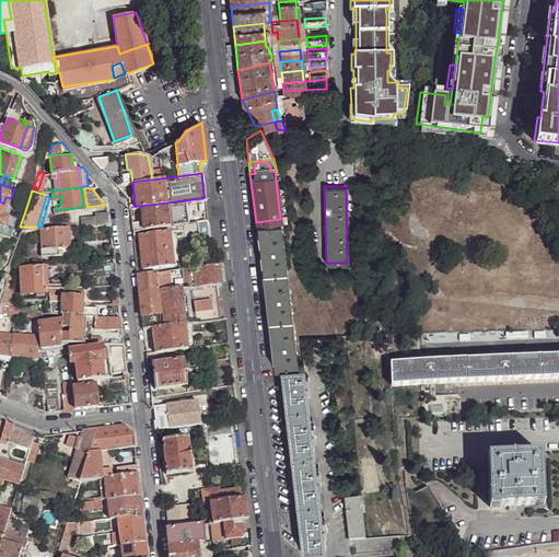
[(13,199),(11,198),(6,197),(3,204),(10,206),(13,199)]
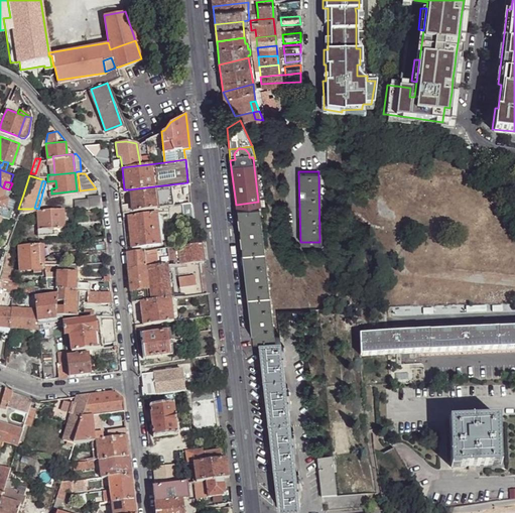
[(189,198),(187,182),(153,186),(155,206),(167,206),(190,203),(189,198)]
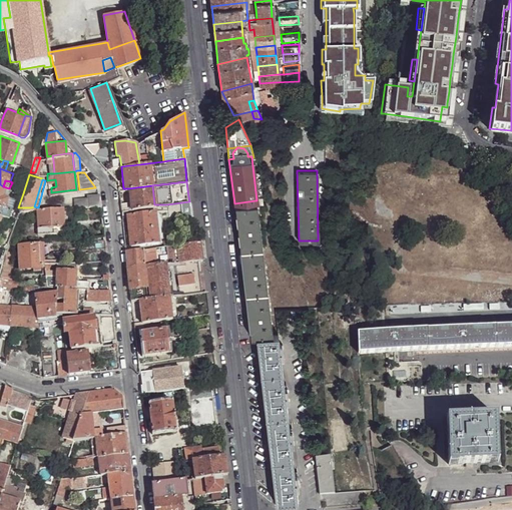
[(154,204),(152,185),(128,188),(129,197),(119,198),(120,209),(154,204)]
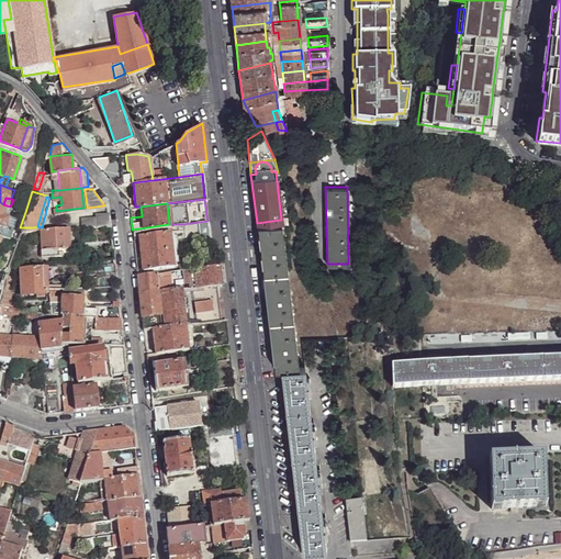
[(96,224),(110,224),(109,211),(96,212),(96,215),(96,224)]
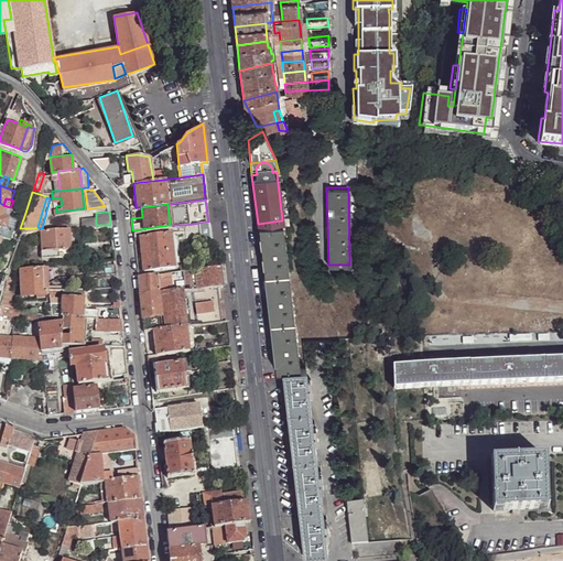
[(82,226),(96,225),(96,216),(82,217),(82,226)]
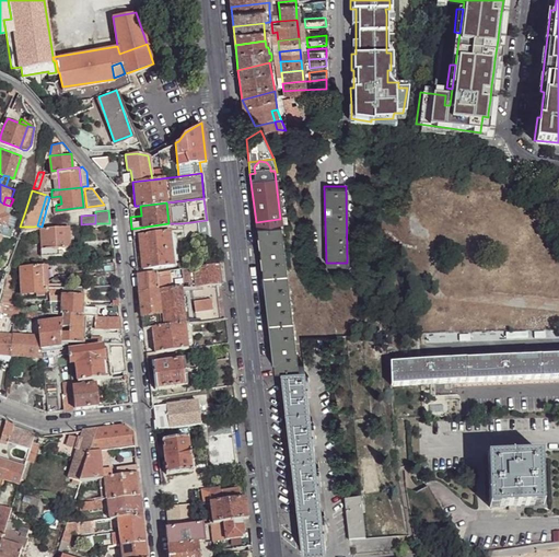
[(279,219),(256,222),(272,366),(278,364),(295,362),(279,219)]
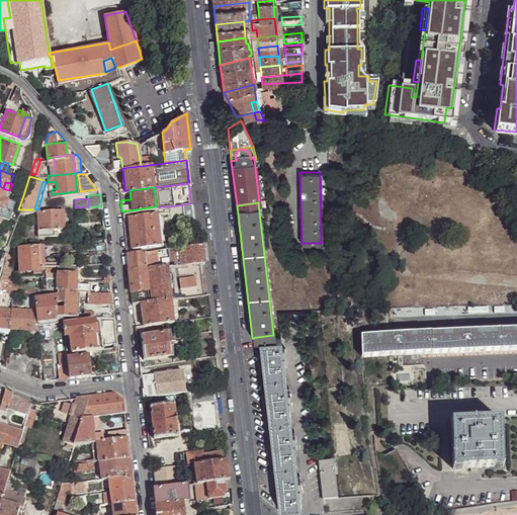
[(192,203),(191,203),(168,206),(169,220),(178,220),(179,222),(193,220),(192,203)]
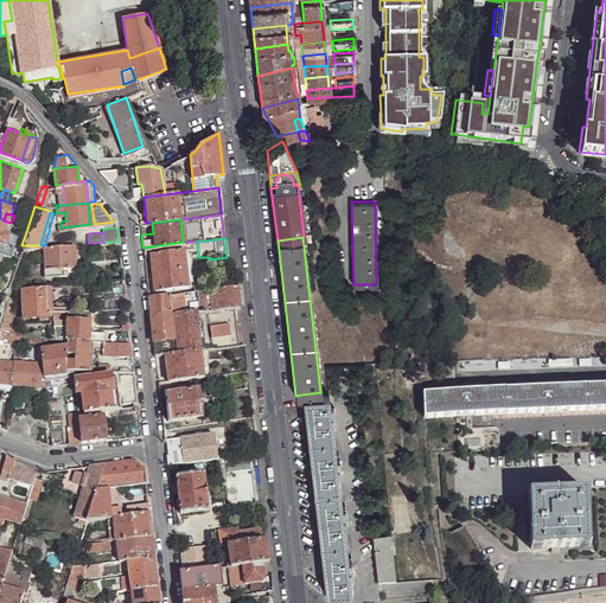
[(0,251),(10,255),(13,244),(4,241),(0,239),(0,251)]
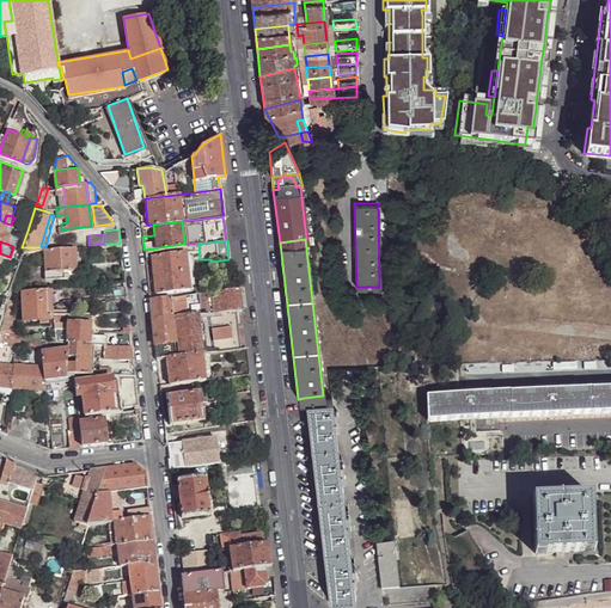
[(75,245),(46,247),(47,276),(65,275),(65,272),(68,272),(68,269),(75,268),(75,245)]
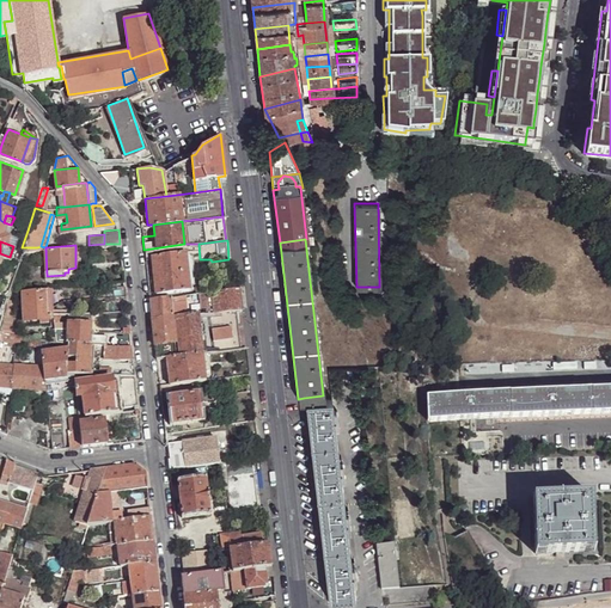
[(153,271),(188,268),(185,253),(185,250),(151,253),(153,271)]
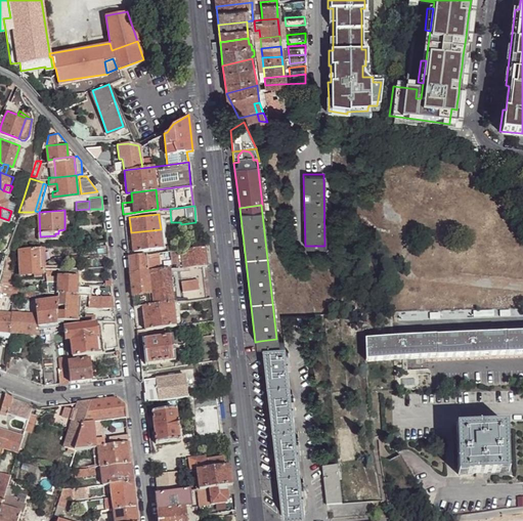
[(162,243),(161,229),(131,232),(133,250),(162,247),(162,243)]
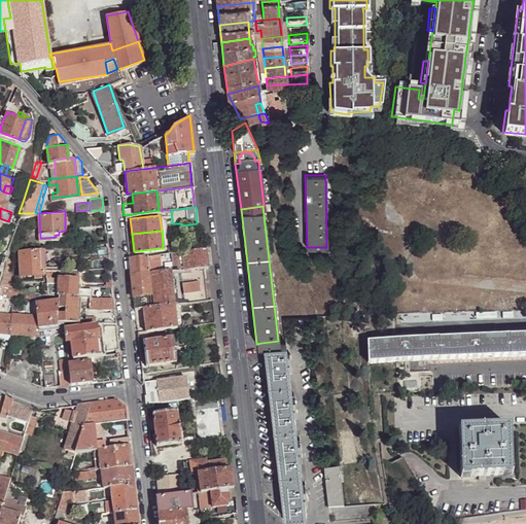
[(41,249),(41,247),(19,247),(21,274),(42,273),(41,249)]
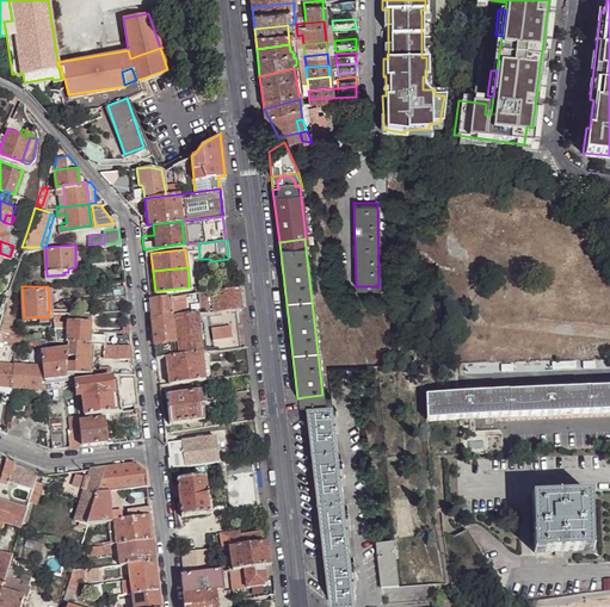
[(240,307),(238,286),(210,289),(210,298),(211,305),(211,309),(234,307),(240,307)]
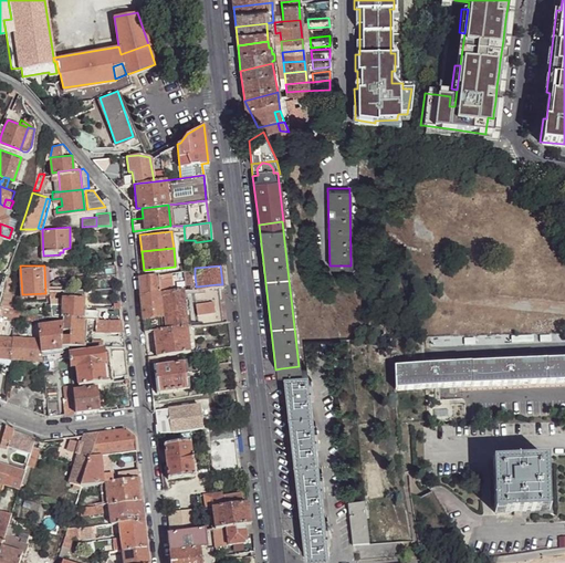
[(195,277),(195,268),(173,270),(175,283),(194,281),(192,278),(195,277)]
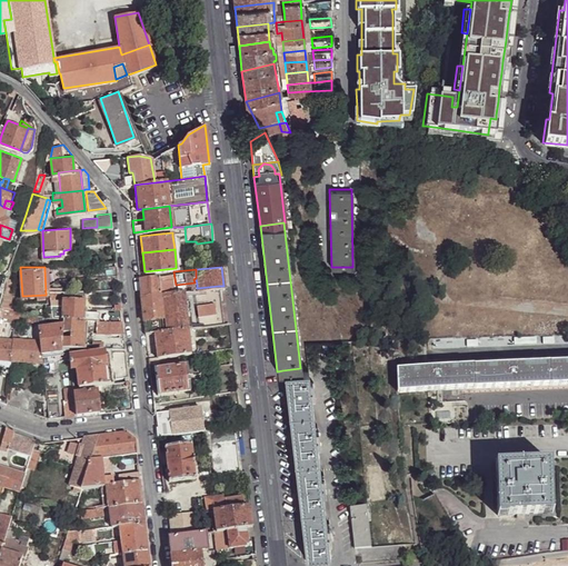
[(157,274),(139,276),(141,294),(159,293),(160,293),(157,274)]
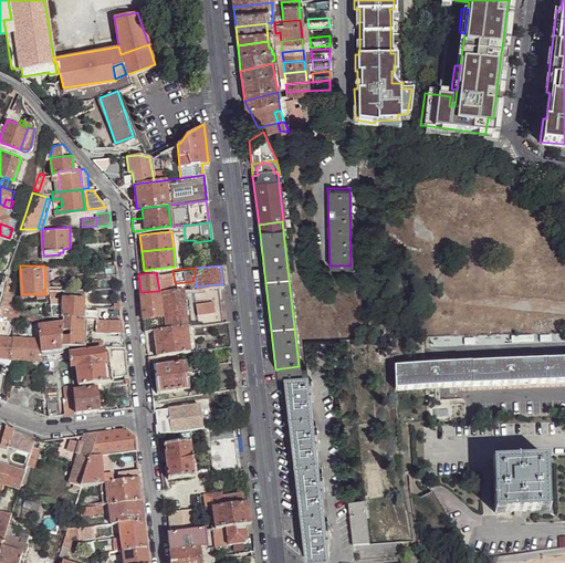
[(117,285),(116,275),(106,275),(106,273),(87,273),(89,287),(117,285)]
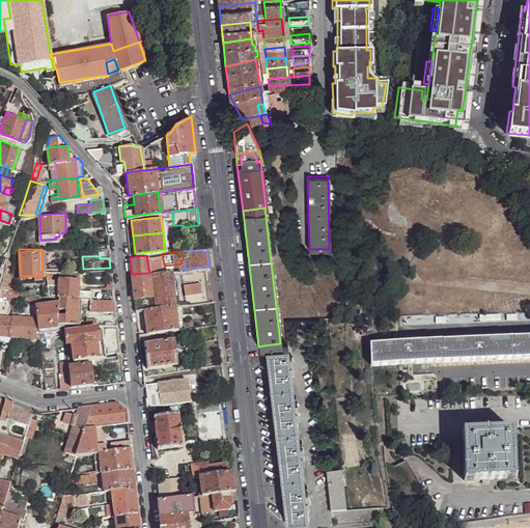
[(6,286),(11,287),(11,282),(10,282),(11,275),(9,275),(11,260),(3,259),(2,267),(0,275),(0,284),(2,285),(6,286)]
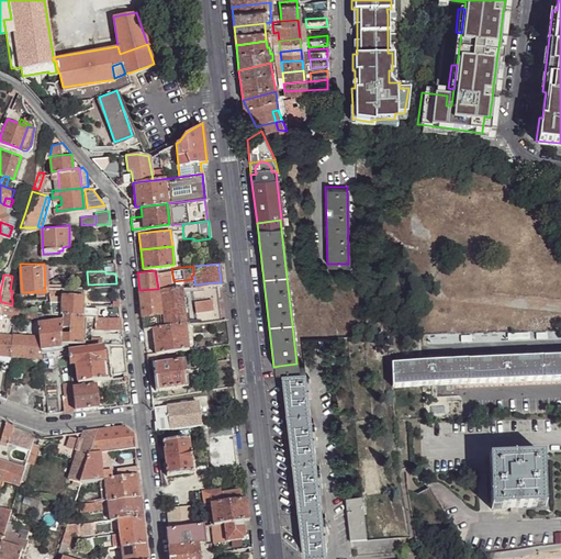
[(216,294),(215,282),(194,284),(190,286),(192,298),(204,295),(216,294)]
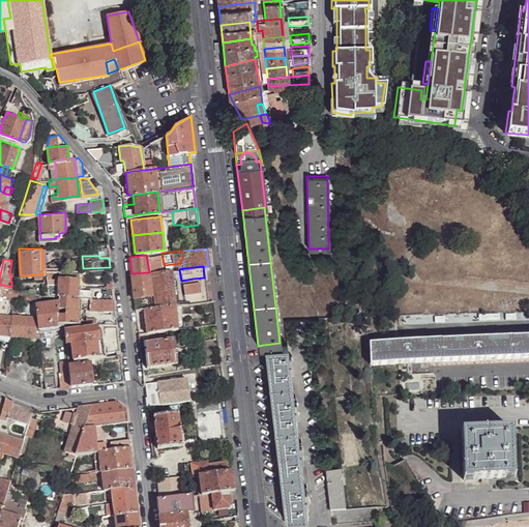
[(65,272),(65,269),(46,270),(47,279),(51,277),(51,272),(59,272),(65,272)]
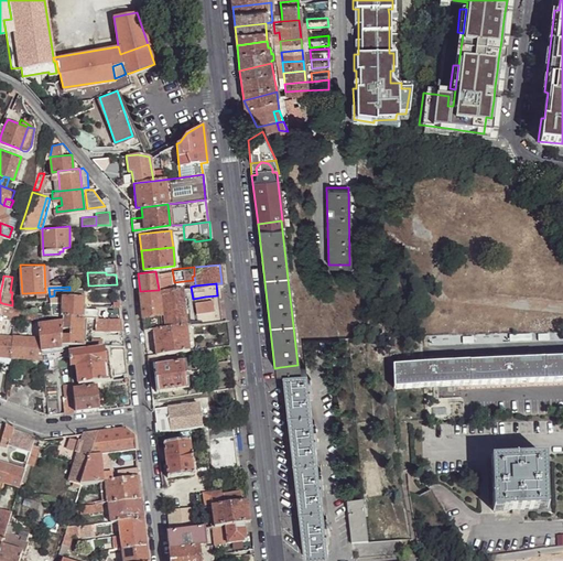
[(182,288),(162,289),(165,325),(186,324),(182,288)]
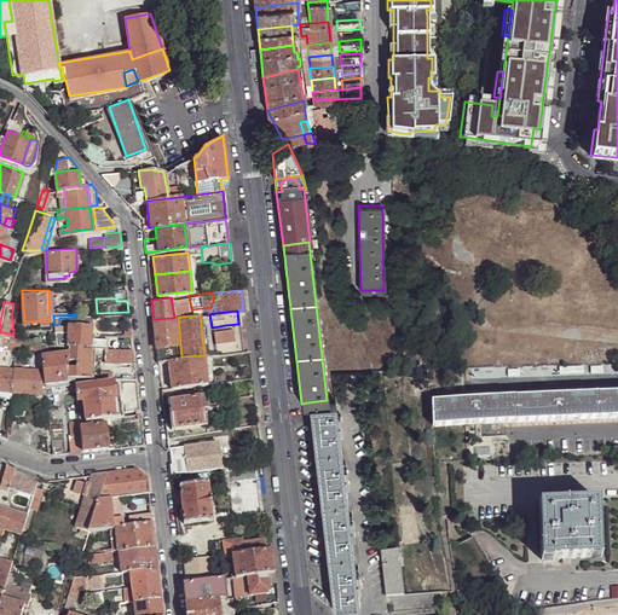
[(173,318),(154,319),(156,342),(156,346),(175,344),(173,318)]
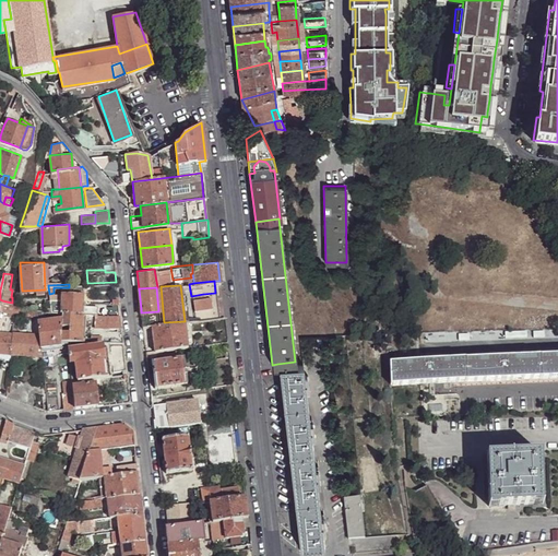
[(61,311),(82,312),(83,304),(83,292),(62,291),(61,302),(61,311)]
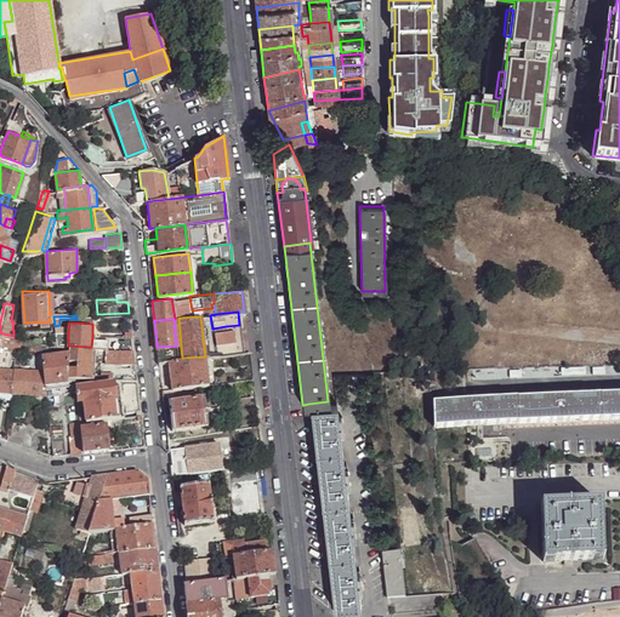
[(242,340),(240,329),(227,330),(212,331),(215,342),(242,340)]
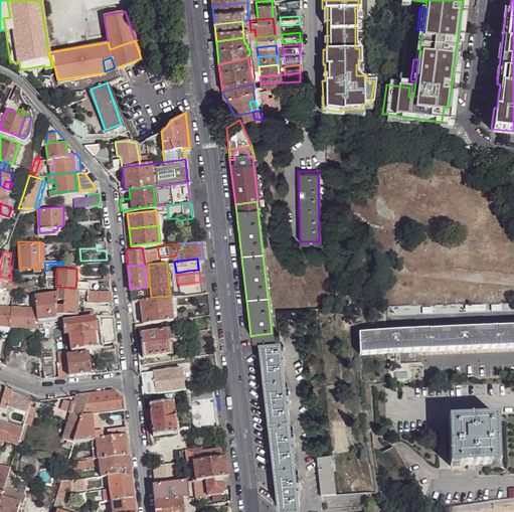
[(47,286),(56,287),(56,278),(49,278),(45,278),(46,279),(47,286)]
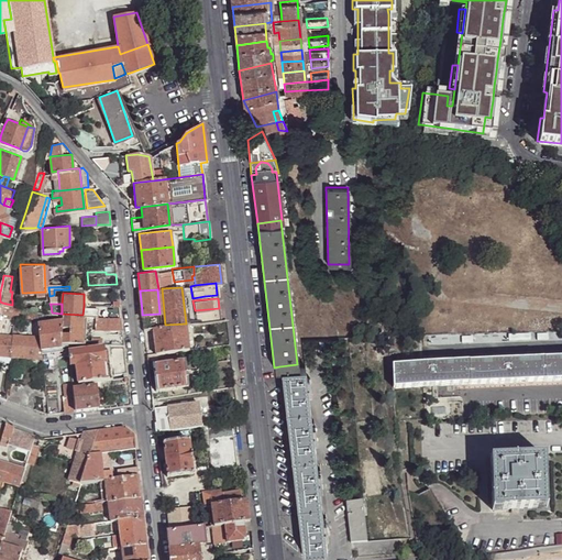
[(14,314),(37,317),(37,309),(14,305),(13,311),(14,314)]
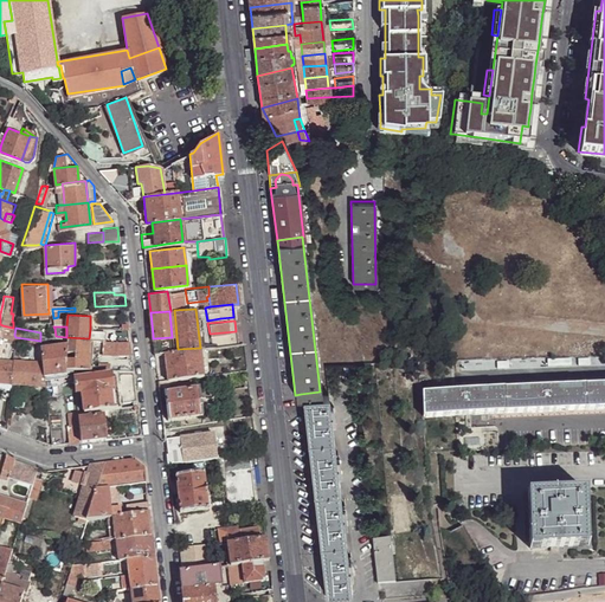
[(90,329),(89,338),(104,340),(104,330),(96,329),(90,329)]
